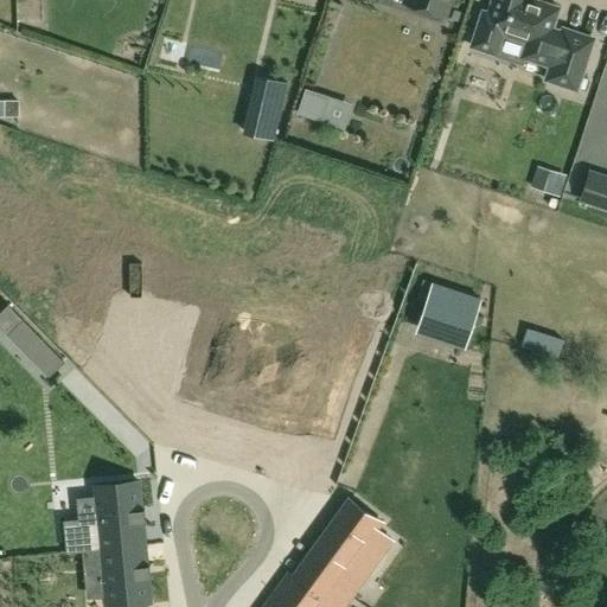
[(404,0),(404,1),(416,6),(419,11),(428,13),(433,11),(445,14),(449,0),(404,0)]
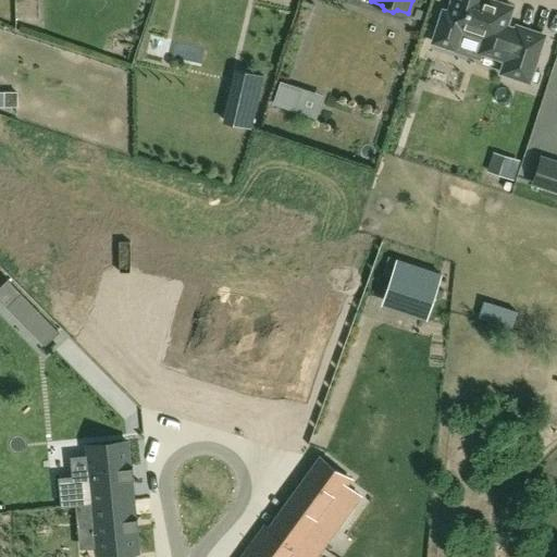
[(443,10),(433,42),(455,49),(461,29),(484,37),(479,52),(505,61),(502,73),(529,82),(544,36),(517,26),(514,34),(505,31),(512,8),(494,1),(494,3),(483,0),(452,0),(448,12),(443,10)]
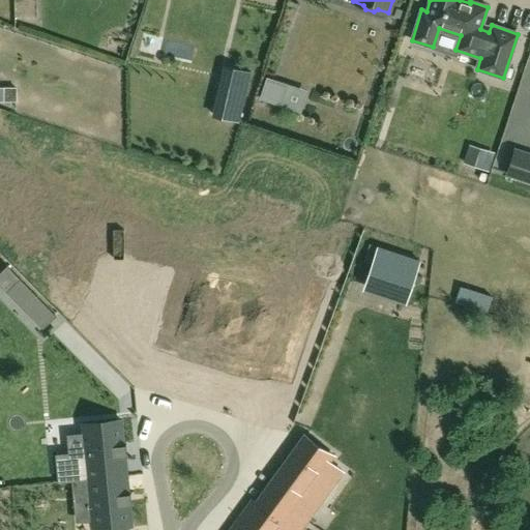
[(243,100),(251,71),(244,70),(240,87),(222,82),(219,92),(216,108),(232,111),(231,119),(239,121),(243,100)]
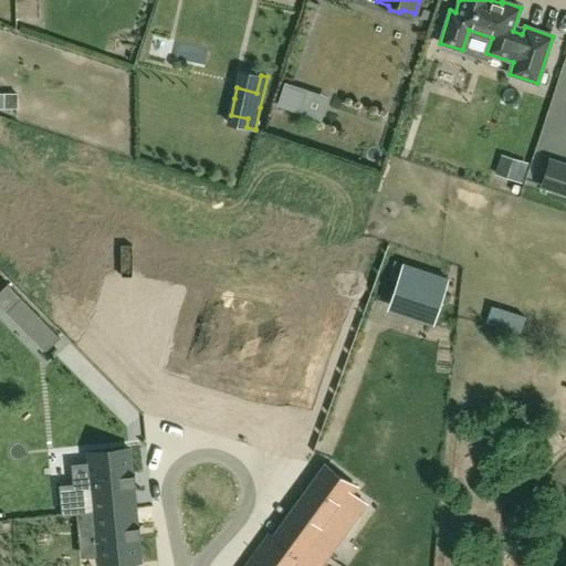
[(307,91),(284,83),(276,107),(300,115),(307,91)]
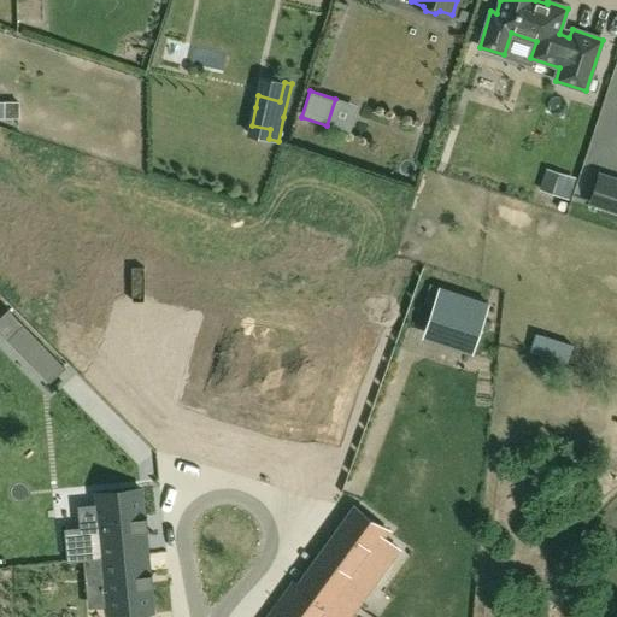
[(616,177),(598,171),(587,204),(616,212),(616,177)]
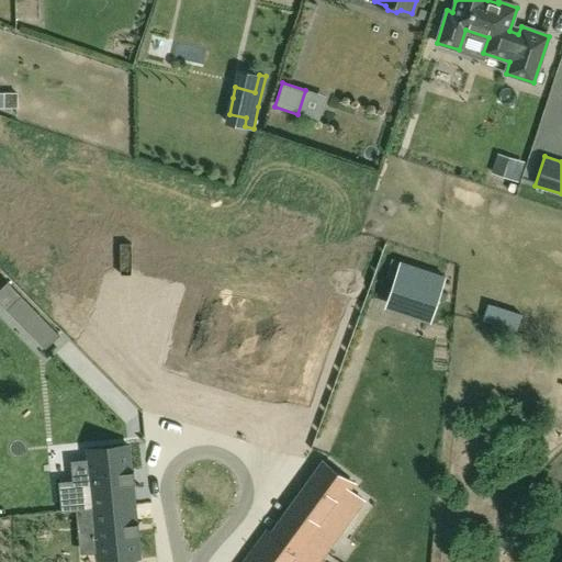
[(514,180),(519,165),(497,157),(492,172),(514,180)]
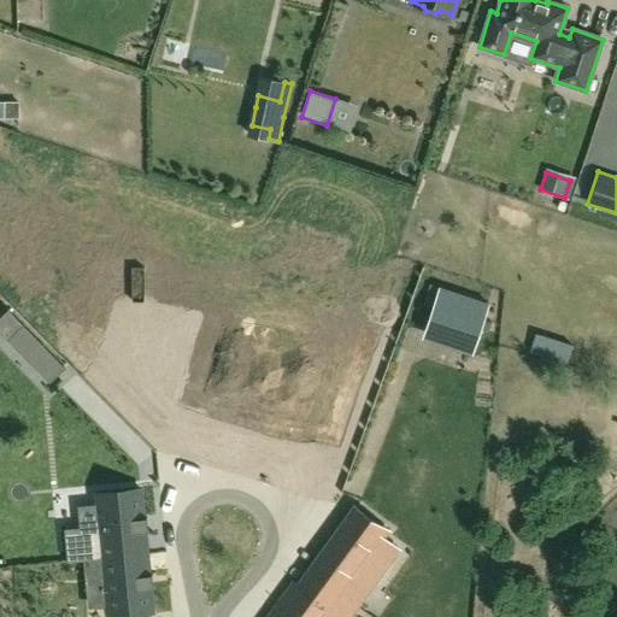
[(488,304),(440,287),(425,328),(474,345),(488,304)]
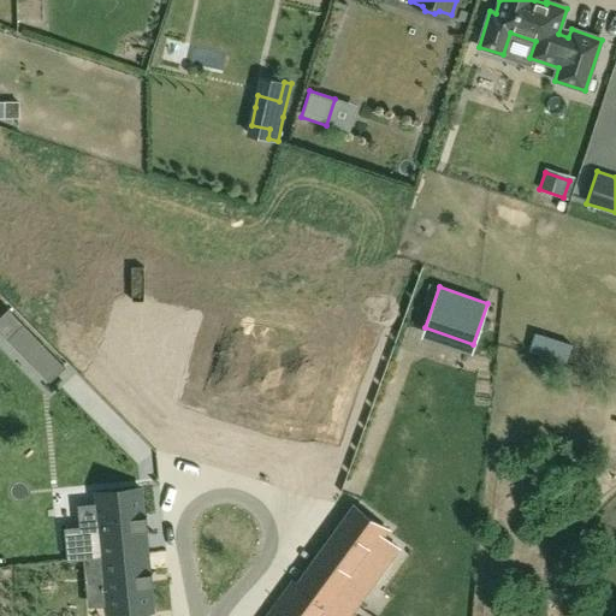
[(23,324),(10,337),(49,378),(63,365),(23,324)]
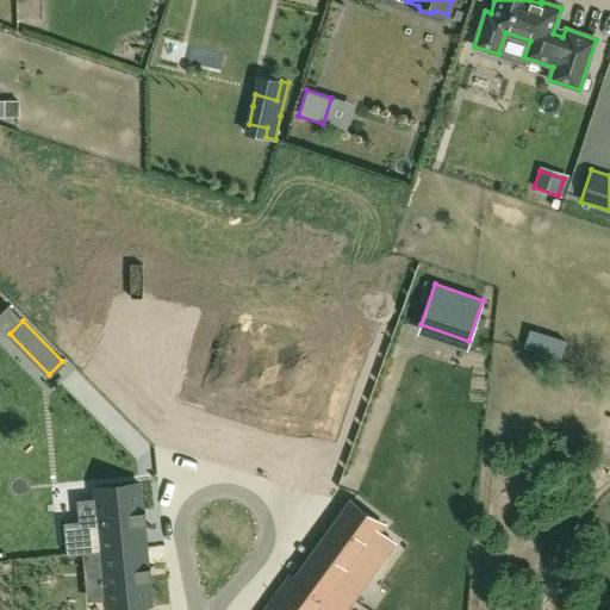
[(98,523),(63,527),(66,555),(81,553),(100,552),(100,551),(130,547),(129,533),(143,531),(143,524),(145,523),(145,522),(144,522),(143,512),(145,511),(144,510),(142,510),(139,484),(94,487),(98,523)]
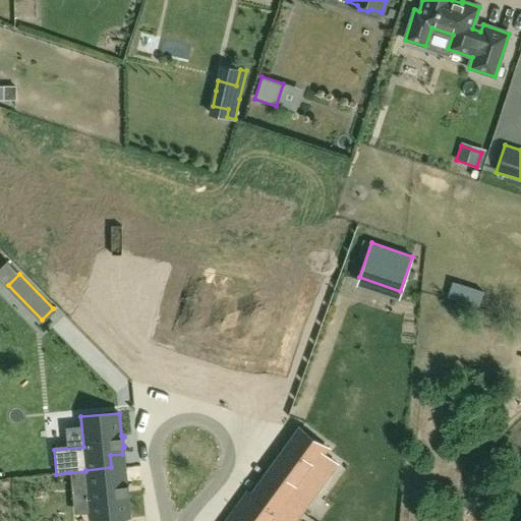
[(262,481),(261,481),(300,511),(328,474),(315,465),(328,449),(316,441),(307,433),(299,428),(271,468),(262,481)]
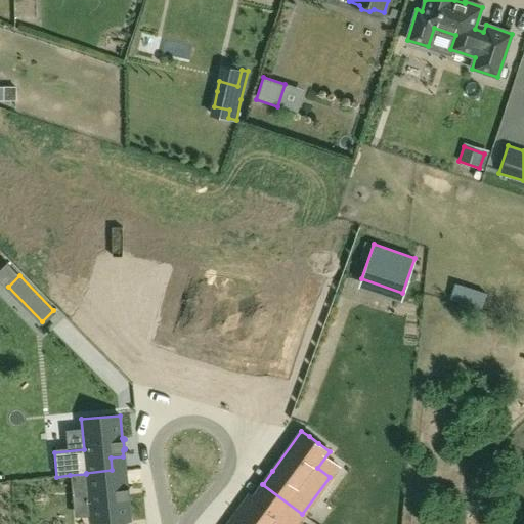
[(86,474),(70,475),(72,496),(88,494),(91,522),(129,518),(127,498),(130,498),(130,496),(129,496),(128,488),(129,488),(129,486),(126,486),(125,469),(112,470),(86,473),(86,474)]
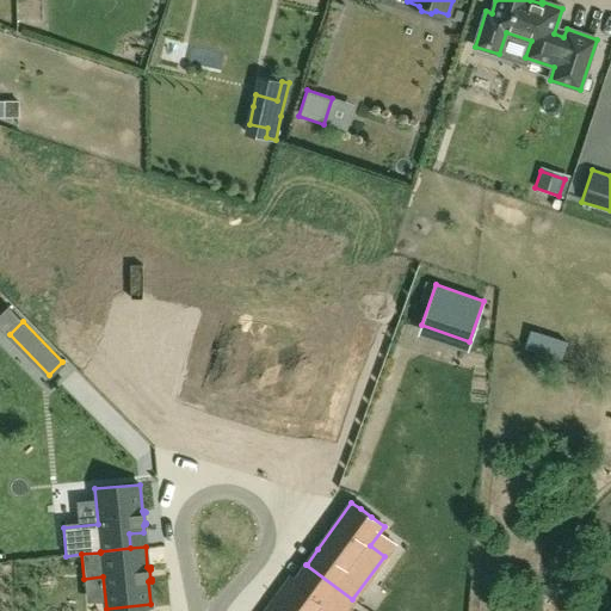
[(290,576),(264,610),(344,610),(352,599),(306,565),(306,566),(295,580),(290,576)]
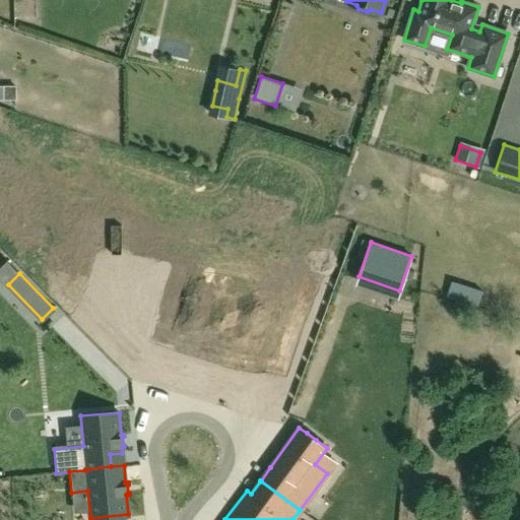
[(392,508),(391,519),(416,519),(417,509),(392,508)]
